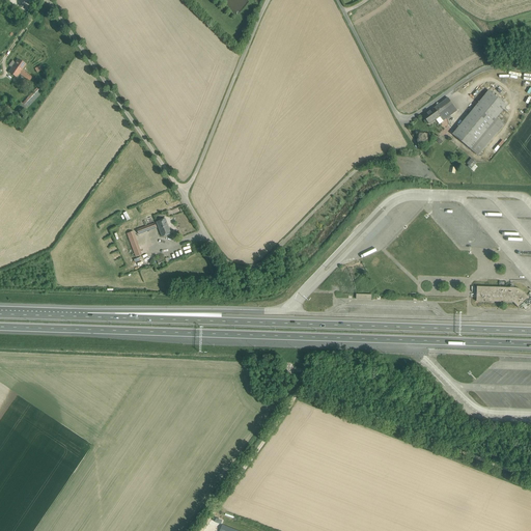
[(26,64),(18,59),(8,73),(17,78),(20,74),(30,81),(32,77),(22,70),(26,64)]
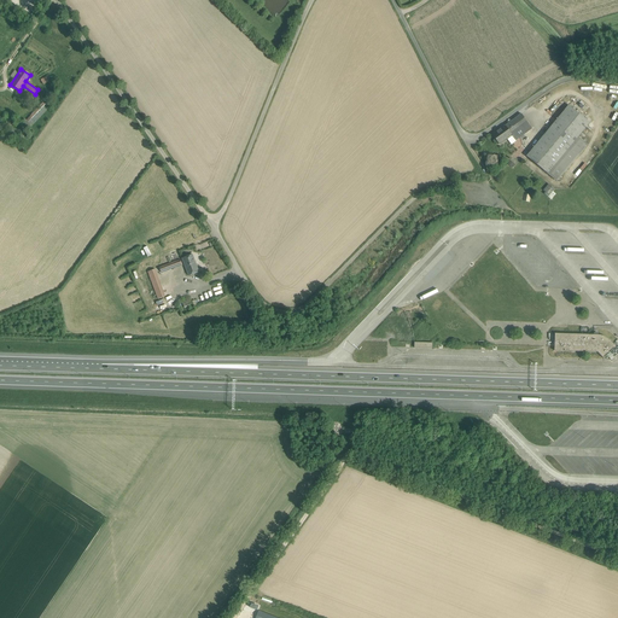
[(549,111),(560,103),(557,99),(546,108),(549,111)]
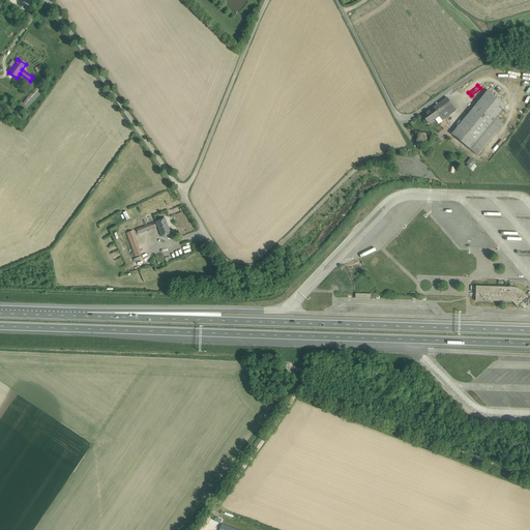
[(38,89),(24,105),(28,108),(42,93),(38,89)]
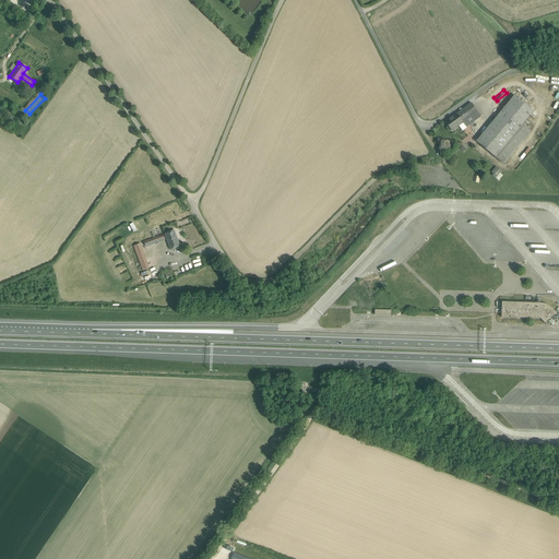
[(514,95),(476,142),(496,157),(523,123),(534,111),(514,95)]
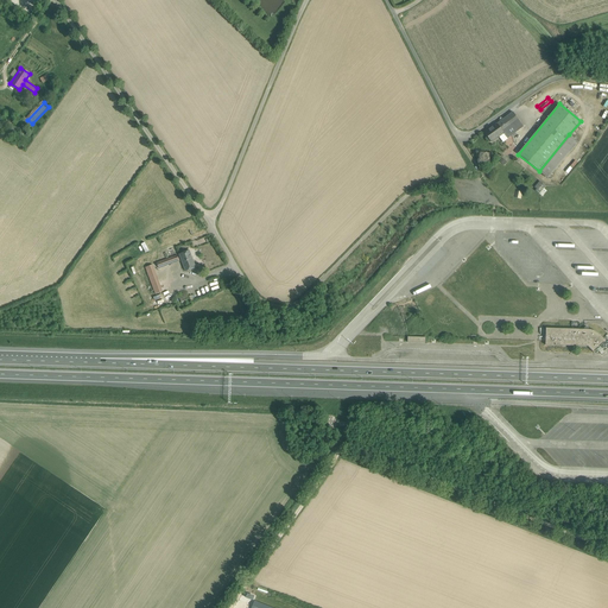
[(513,112),(498,124),(504,133),(508,138),(524,127),(513,112)]
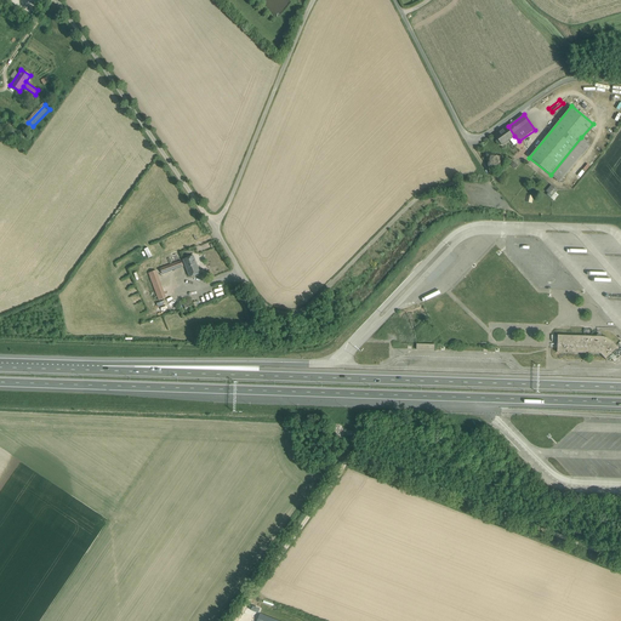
[(29,130),(32,127),(24,120),(22,123),(29,130)]
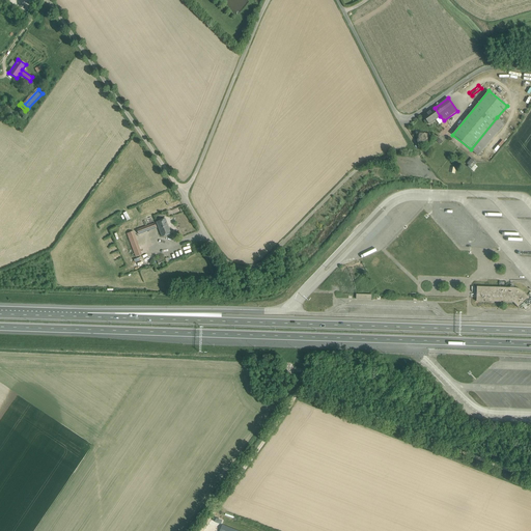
[(434,108),(423,116),(429,124),(440,116),(435,108),(434,108)]
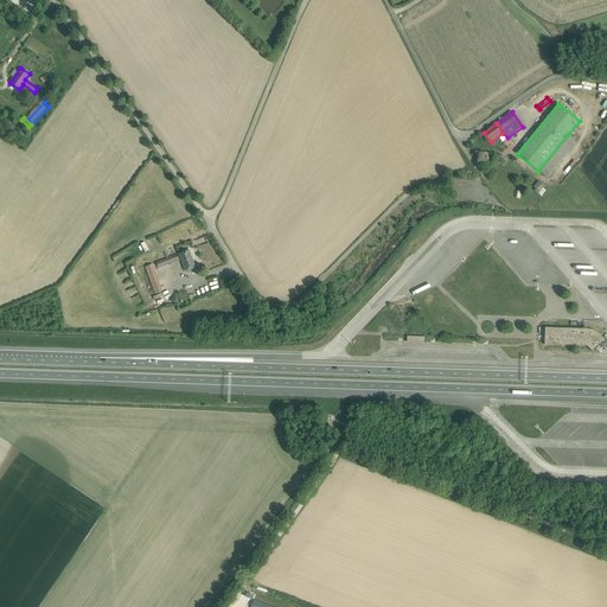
[(568,134),(538,171),(547,178),(577,141),(568,134)]
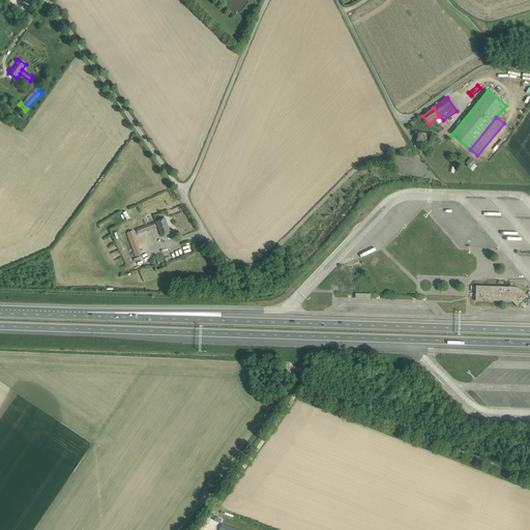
[(471,158),(467,164),(471,168),(475,163),(471,158)]
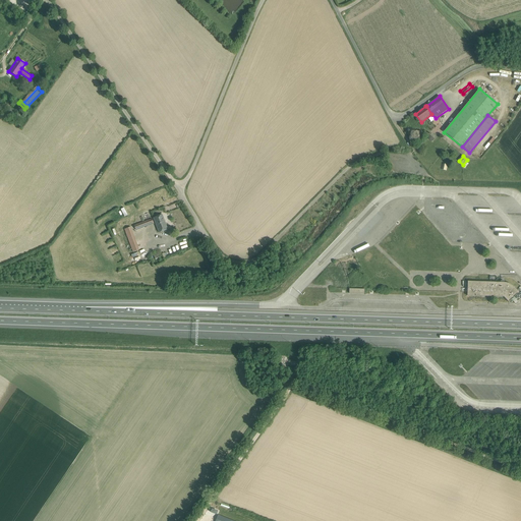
[(163,215),(154,218),(159,233),(168,229),(163,215)]
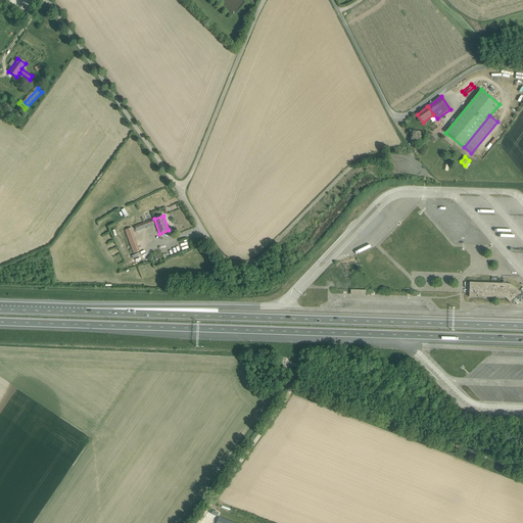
[(135,226),(137,231),(154,224),(152,220),(135,226)]
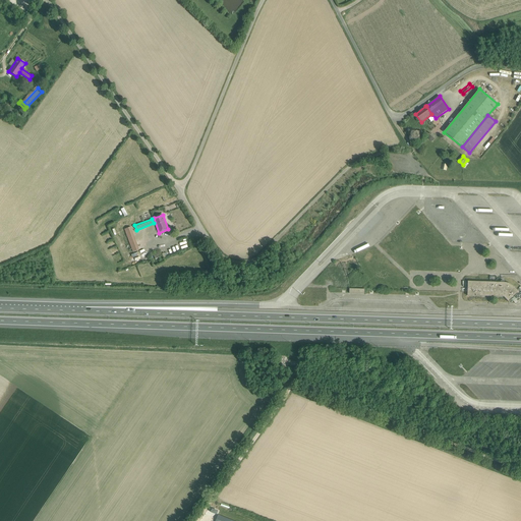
[(132,252),(139,249),(131,227),(124,229),(132,252)]
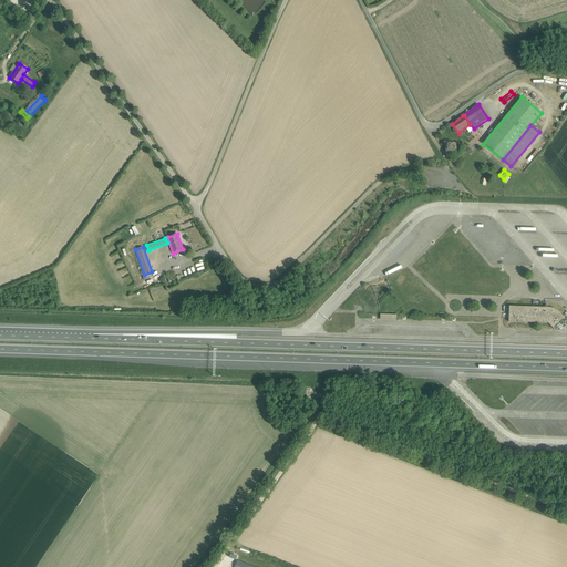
[(177,279),(175,274),(166,278),(169,282),(177,279)]
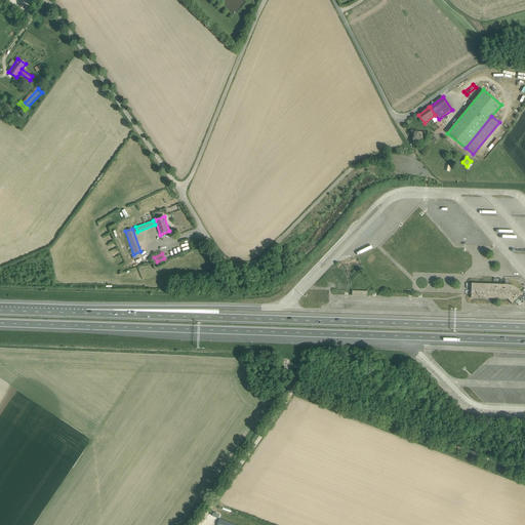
[(472,291),(472,294),(471,298),(472,298),(509,299),(514,305),(524,294),(518,287),(516,286),(513,285),(510,284),(497,284),(493,284),(487,283),(472,283),(472,291)]
